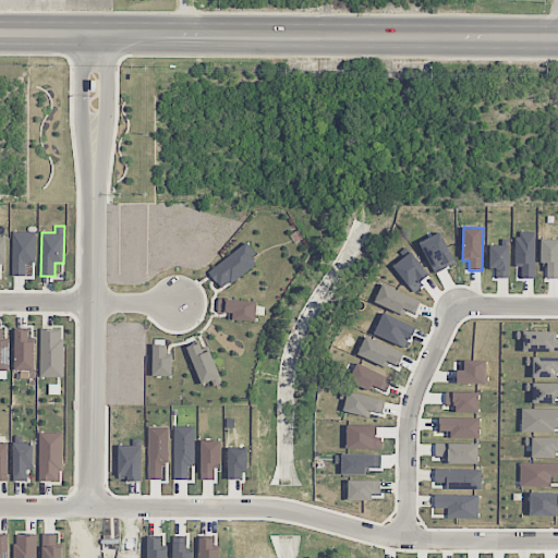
[(35,263),(36,232),(13,231),(12,276),(25,276),(26,263),(35,263)]
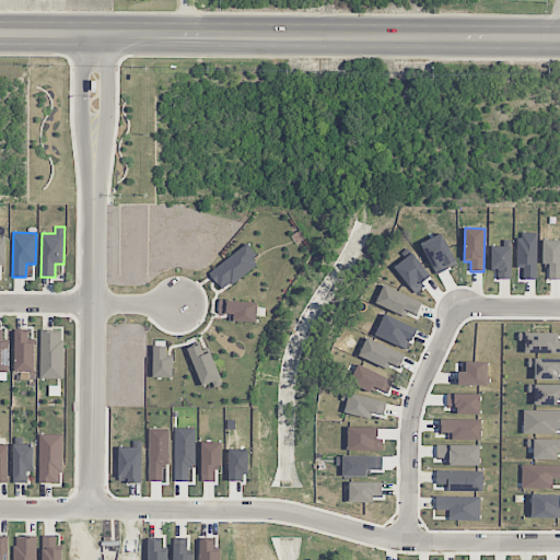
[(436,275),(457,264),(442,233),(421,244),(436,275)]
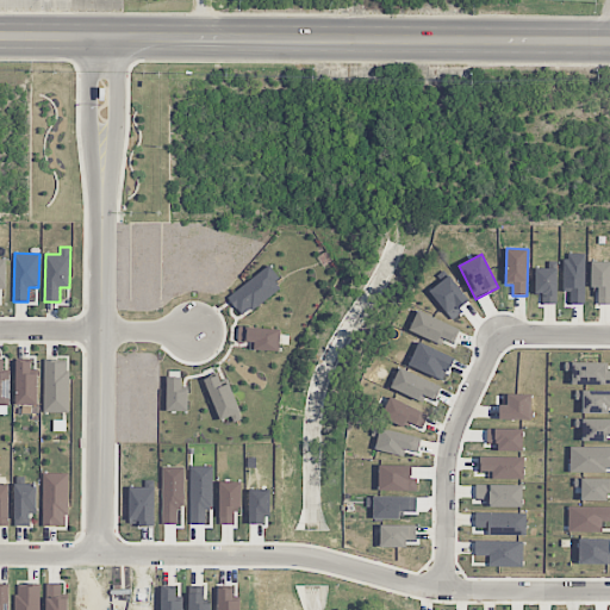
[(564,291),(570,291),(570,304),(585,304),(586,254),(565,254),(564,291)]
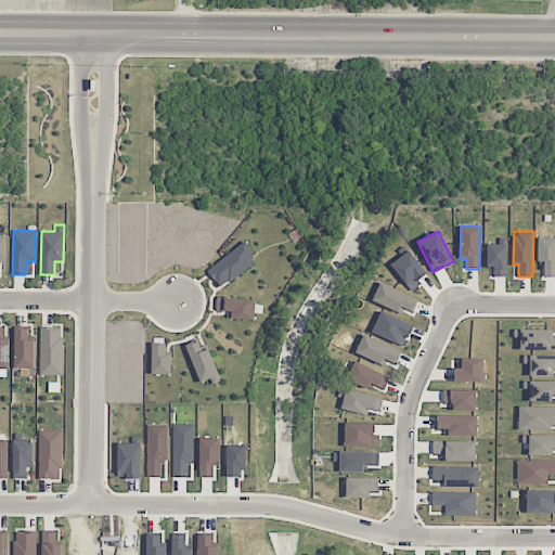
[(554,237),(538,239),(537,262),(543,262),(543,278),(554,276),(554,237)]
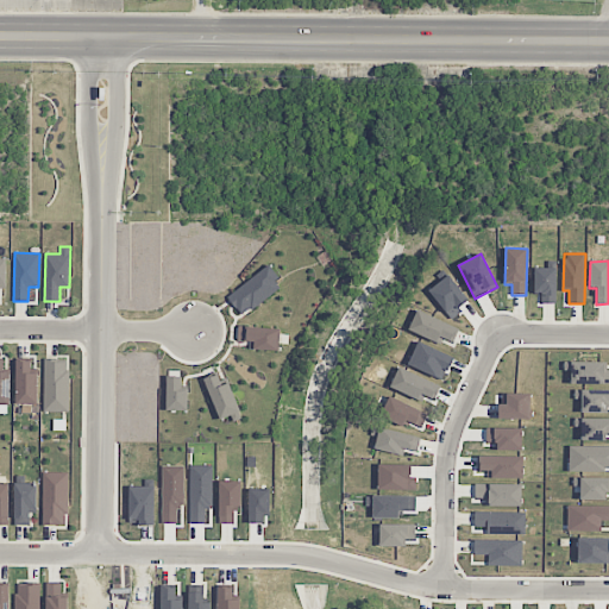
[(282,283),(265,265),(228,299),(244,316),(282,283)]
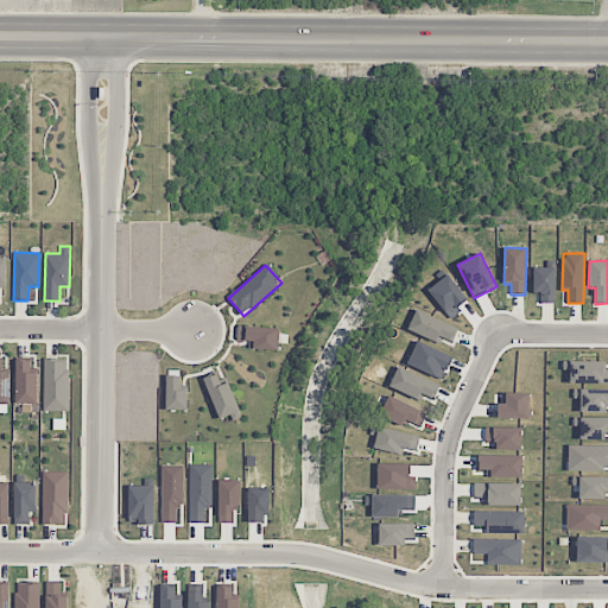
[(539,303),(555,303),(556,267),(533,267),(533,293),(540,293),(539,303)]
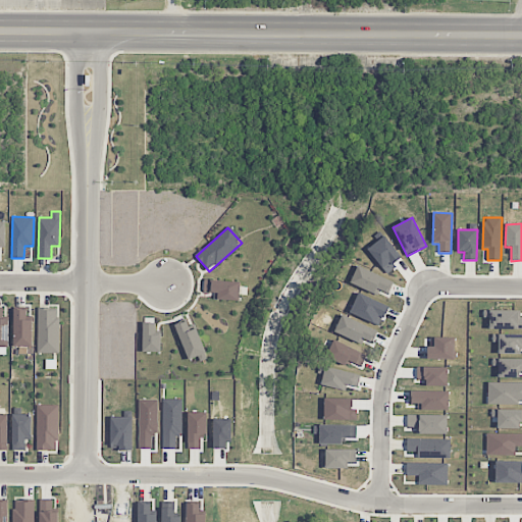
[(367,249),(386,272),(403,259),(384,236),(367,249)]
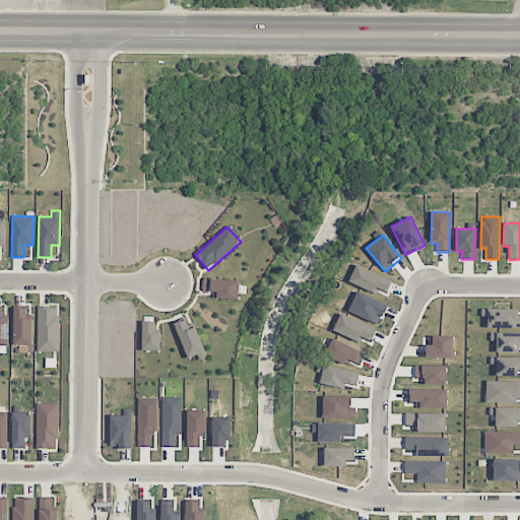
[(213,293),(213,299),(239,300),(240,280),(203,278),(203,291),(213,293)]
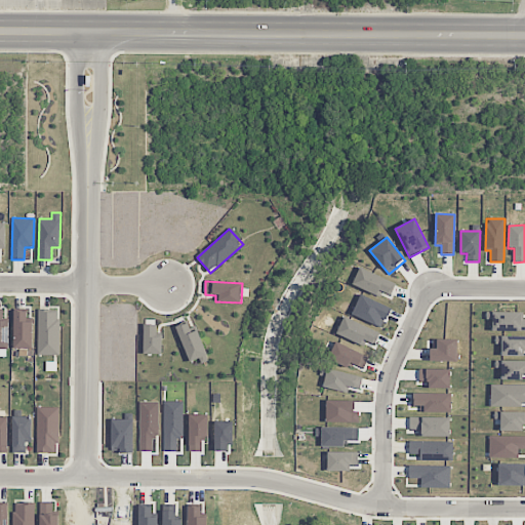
[(352,316),(382,327),(391,306),(359,295),(352,316)]
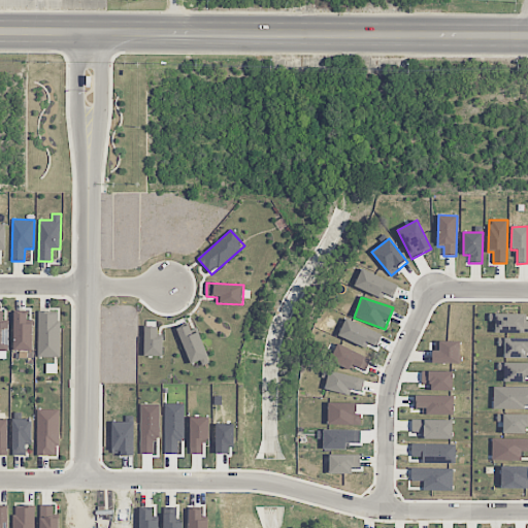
[(9,323),(3,323),(3,310),(0,310),(0,351),(8,351),(9,323)]
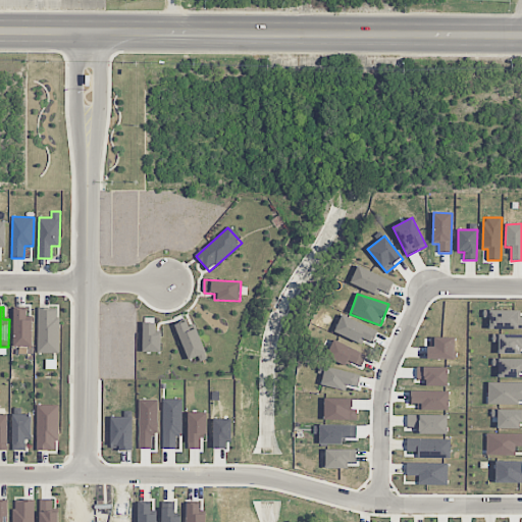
[(59,353),(59,308),(38,307),(37,353),(59,353)]
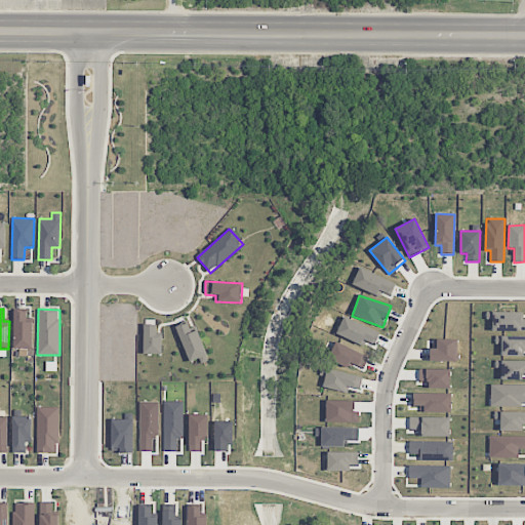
[(33,321),(27,321),(27,311),(14,311),(14,349),(33,348),(33,321)]
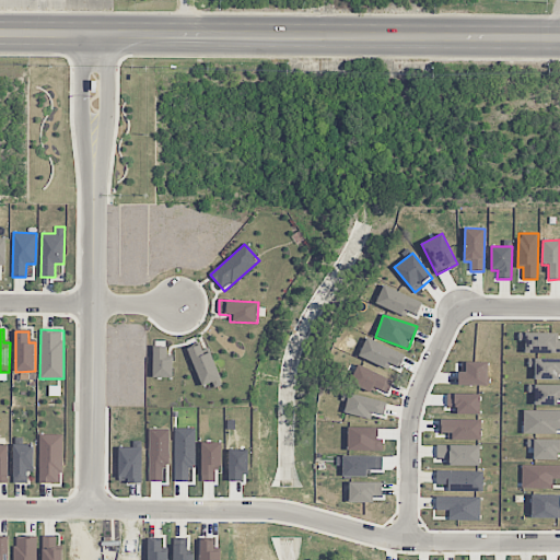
[(387,369),(391,363),(399,368),(406,354),(366,338),(359,357),(387,369)]
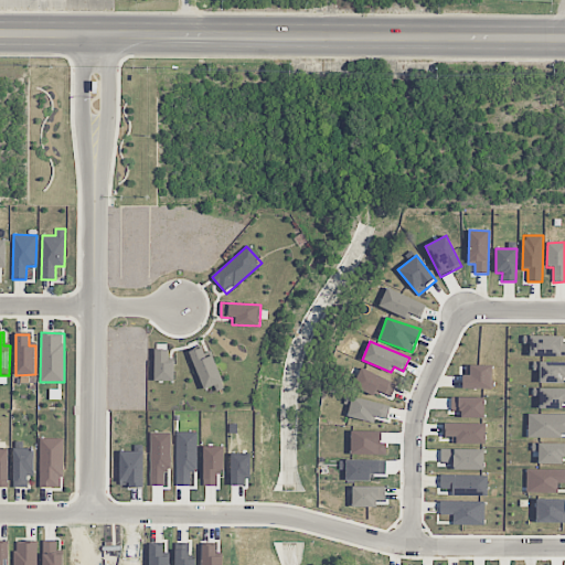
[(225,387),(209,347),(190,354),(204,390),(214,385),(216,391),(225,387)]
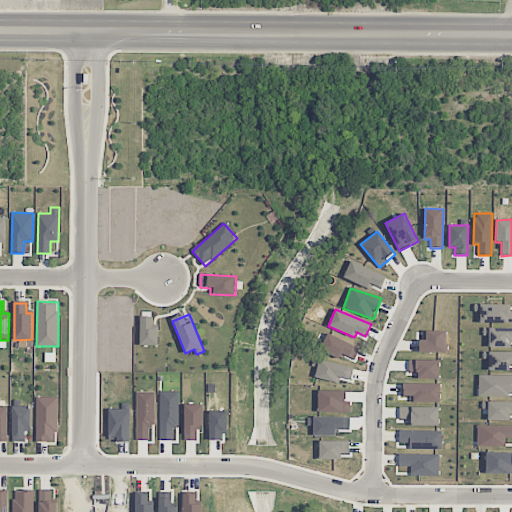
[(419,339),(419,352),(446,352),(446,331),(426,330),(426,339),(419,339)]
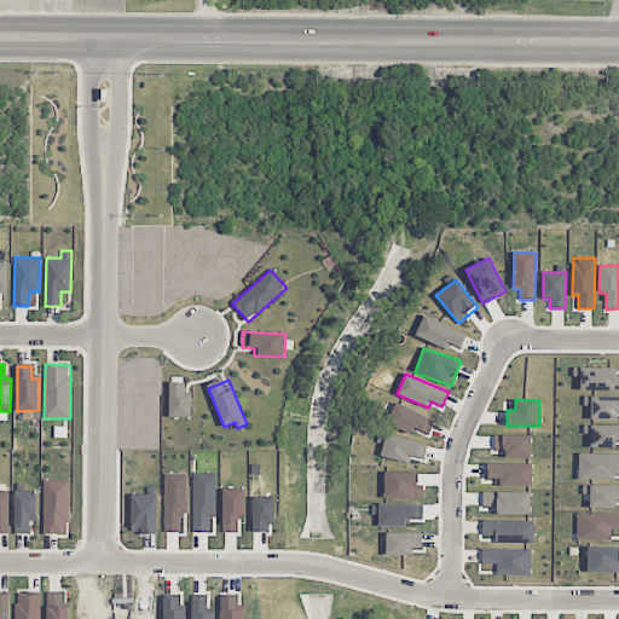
[(428,435),(435,421),(395,403),(386,423),(412,434),(415,429),(428,435)]
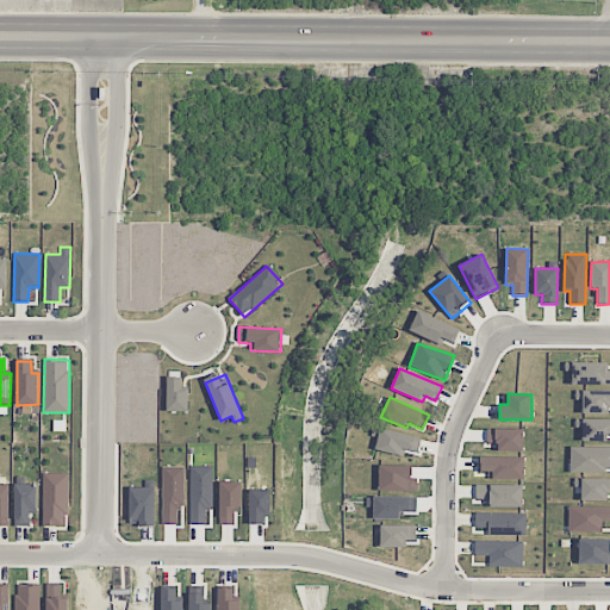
[(405,450),(417,453),(422,439),(380,428),(374,449),(404,456),(405,450)]
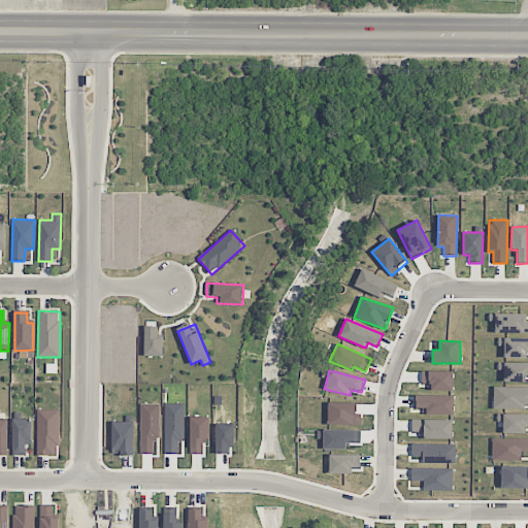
[(429,391),(452,391),(452,371),(422,371),(422,384),(429,384),(429,391)]
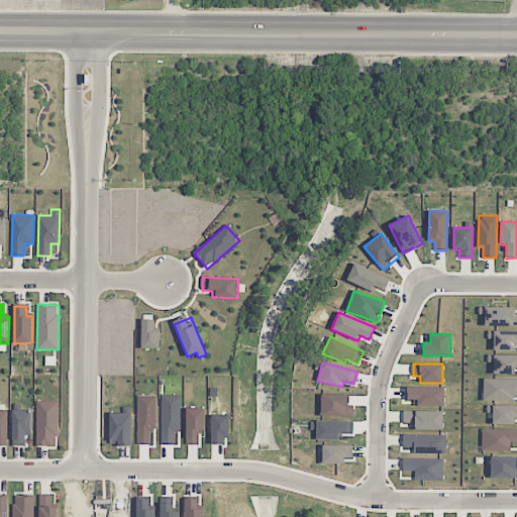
[(444,388),(405,387),(405,400),(414,400),(414,406),(444,406),(444,388)]
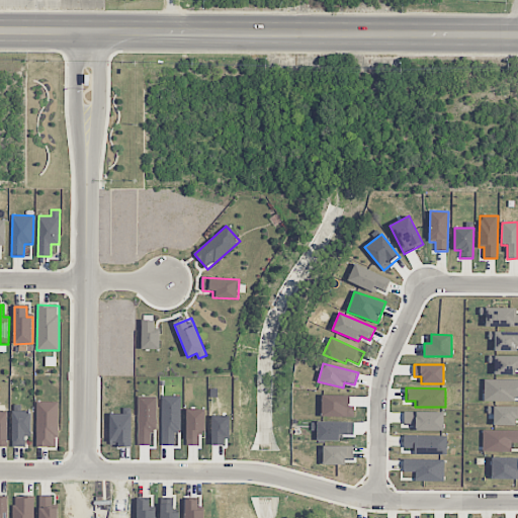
[(162,445),(174,445),(175,432),(180,432),(181,396),(163,396),(162,445)]
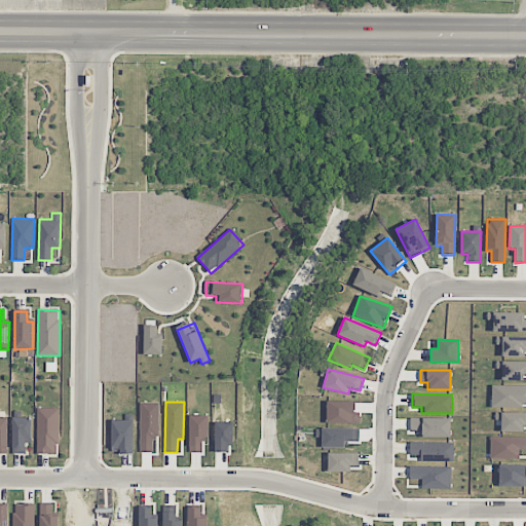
[(59,408),(36,408),(36,453),(58,454),(59,408)]
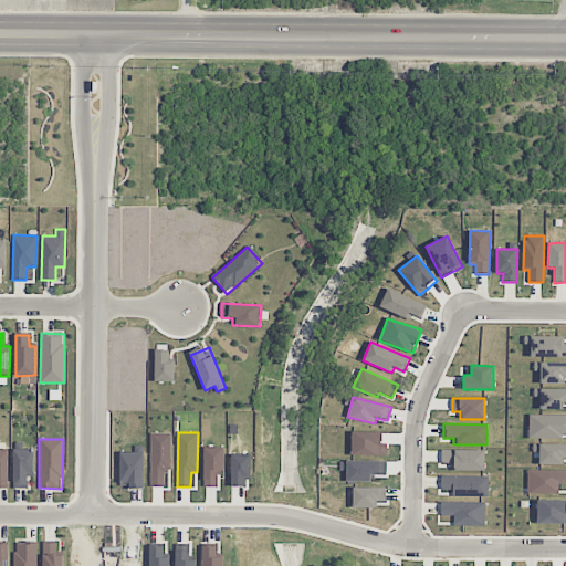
[(9,449),(0,448),(0,488),(8,488),(9,449)]
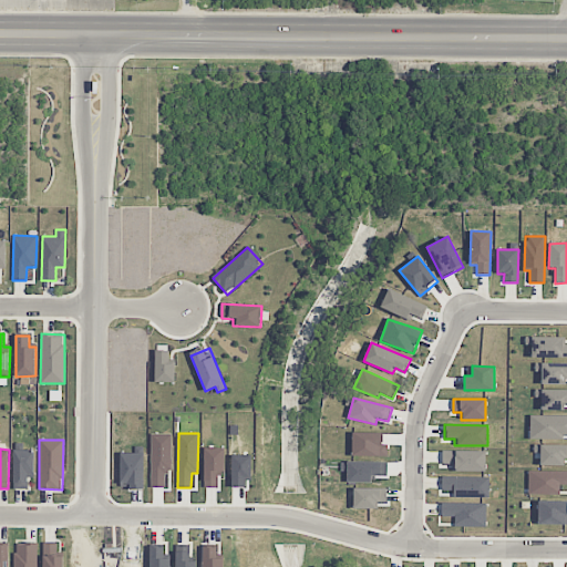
[(13,488),(28,490),(28,477),(34,477),(34,450),(14,450),(13,488)]
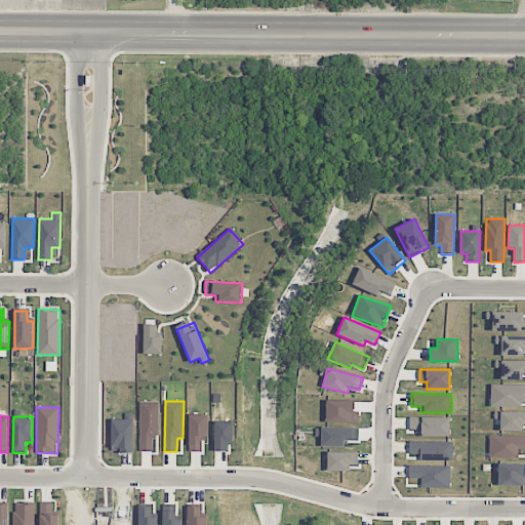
[(449,437),(450,417),(410,416),(409,430),(418,430),(418,436),(449,437)]
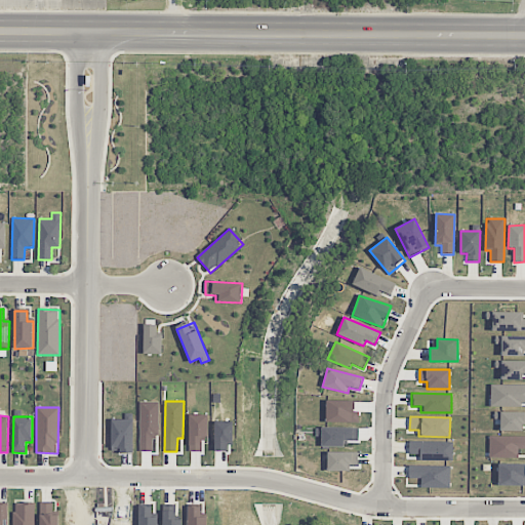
[(132,452),(133,419),(112,419),(111,452),(132,452)]
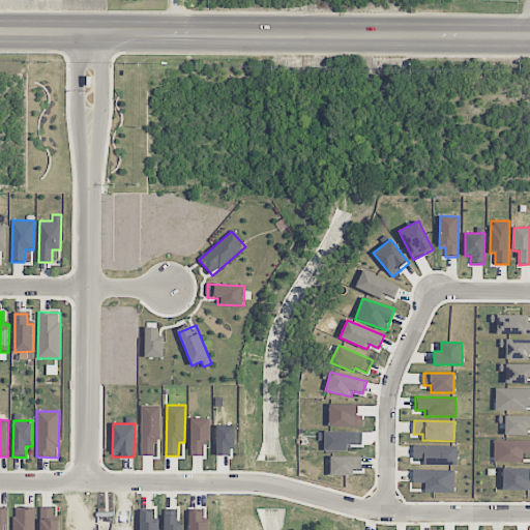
[(457,464),(457,445),(413,446),(413,465),(457,464)]
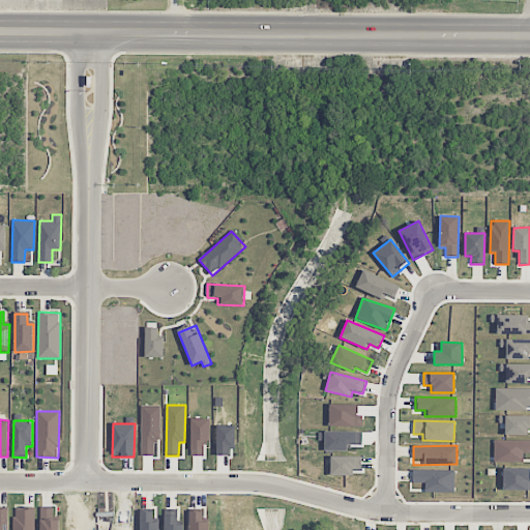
[(361,457),(331,455),(330,475),(352,475),(352,469),(361,469),(361,457)]
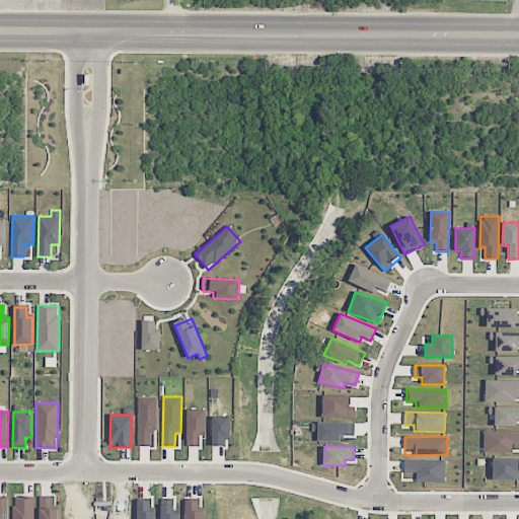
[(445,461),(404,460),(404,472),(417,473),(416,482),(445,483),(445,461)]
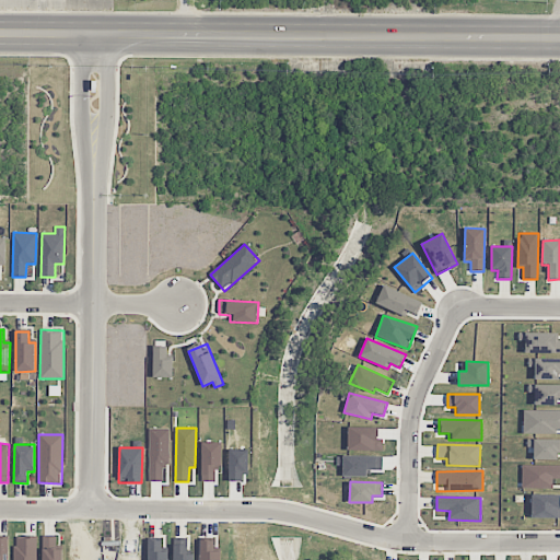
[(36,559),(37,538),(15,537),(13,559),(36,559)]
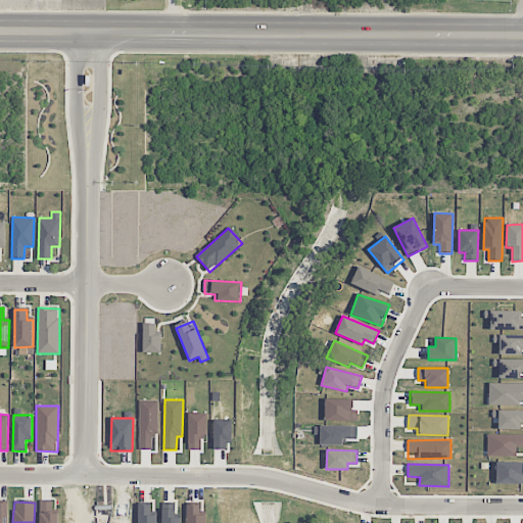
[(57,522),(58,512),(52,511),(52,502),(40,502),(39,522),(57,522)]
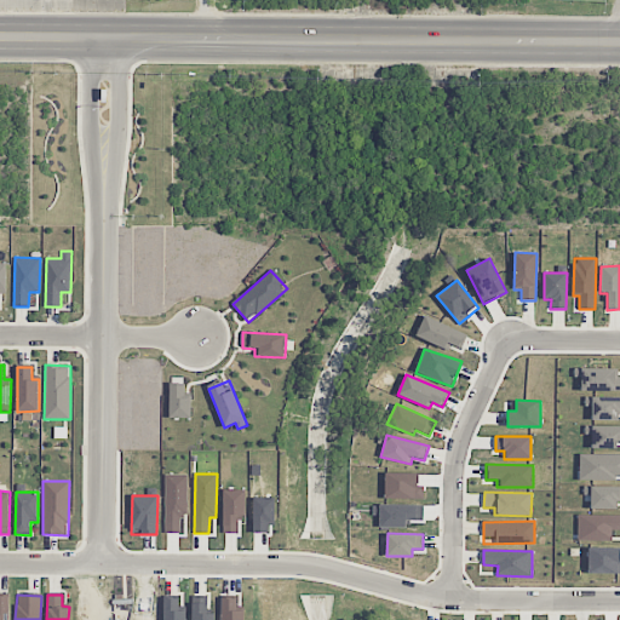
[(164,619),(184,619),(185,597),(165,597),(164,619)]
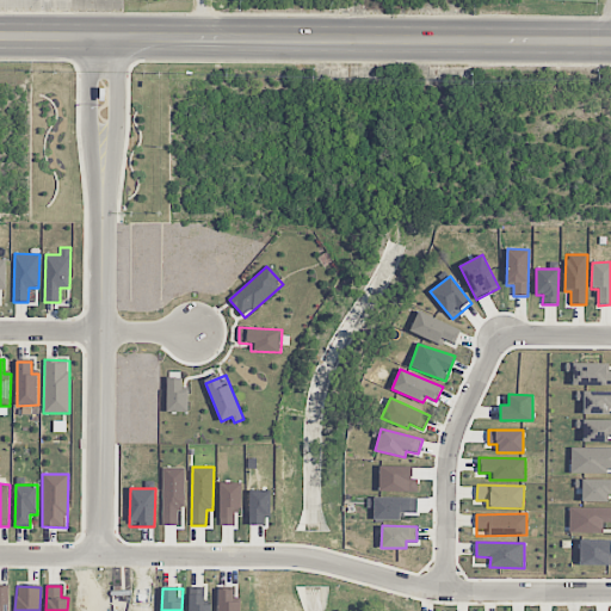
[(233,590),(220,588),(218,610),(240,610),(241,602),(233,602),(233,590)]
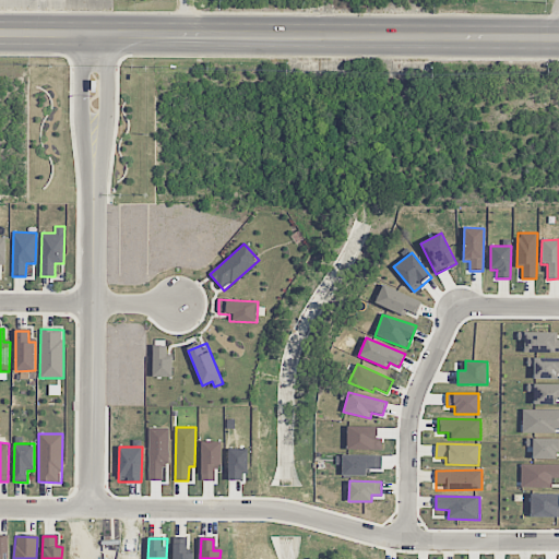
[(174,558),(191,558),(192,544),(174,544),(174,558)]
